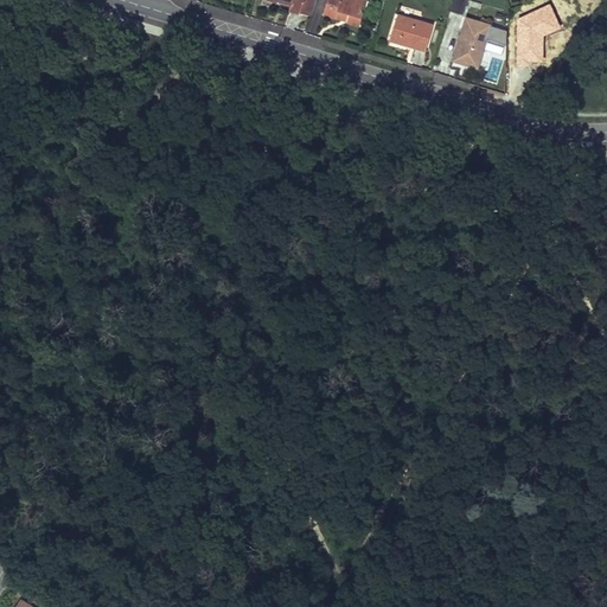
[(276,0),(279,1),(279,0),(281,0),(292,2),(289,10),(311,16),(315,0),(276,0)]
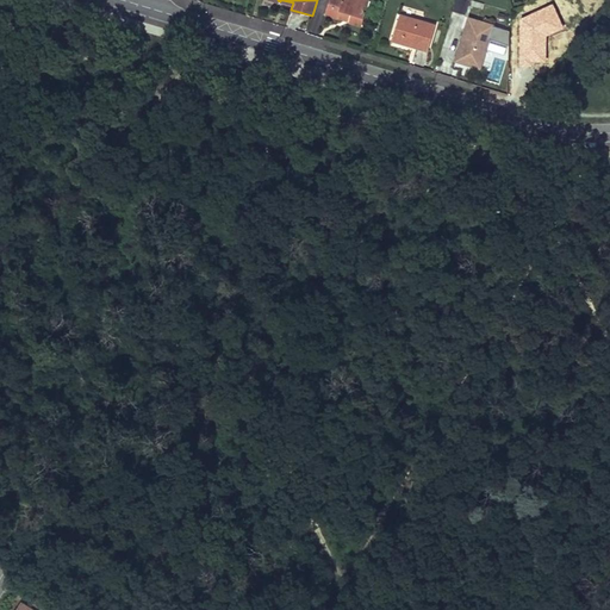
[(329,0),(325,13),(337,17),(340,10),(352,13),(349,20),(361,25),(368,0),(329,0)]
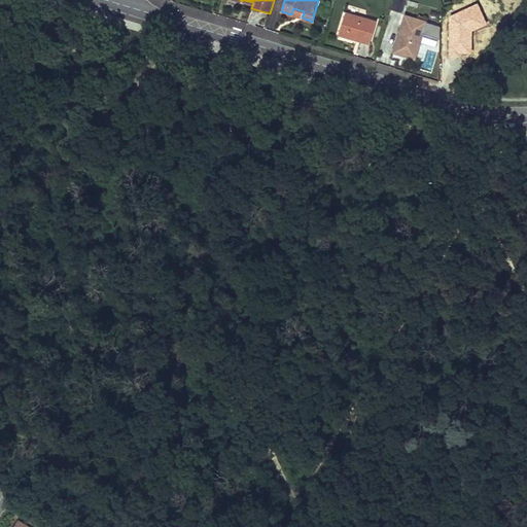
[(392,0),(390,8),(402,11),(406,0),(392,0)]
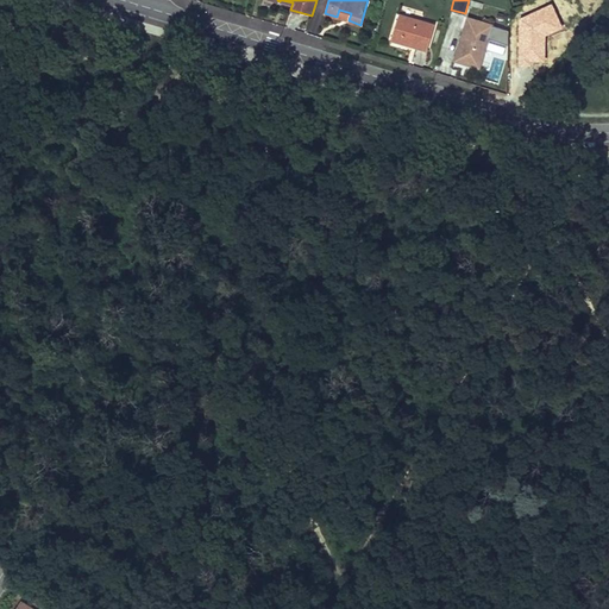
[(571,0),(559,0),(557,4),(578,23),(586,13),(571,0)]
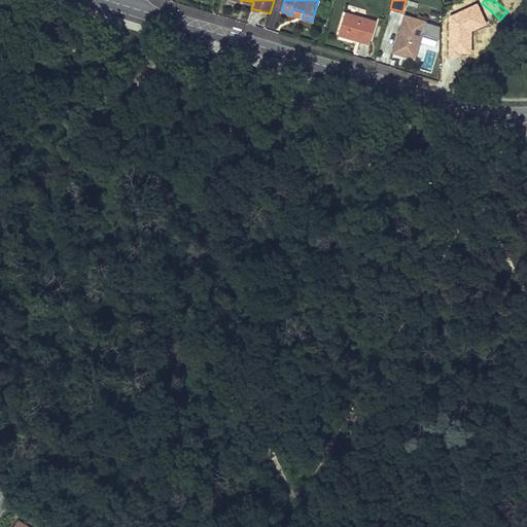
[(482,3),(452,35),(467,48),(482,33),(485,36),(500,20),(482,3)]
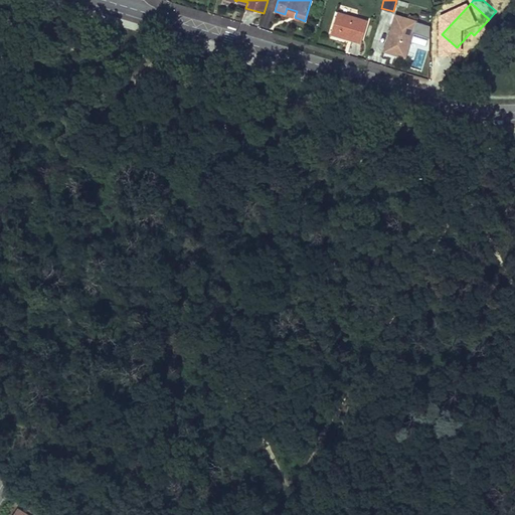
[(287,8),(285,14),(295,17),(297,11),(287,8)]
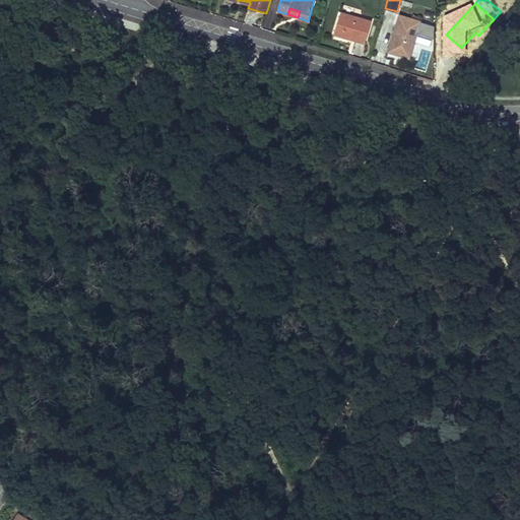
[(365,43),(371,21),(340,12),(334,34),(342,36),(342,34),(353,37),(352,40),(365,43)]
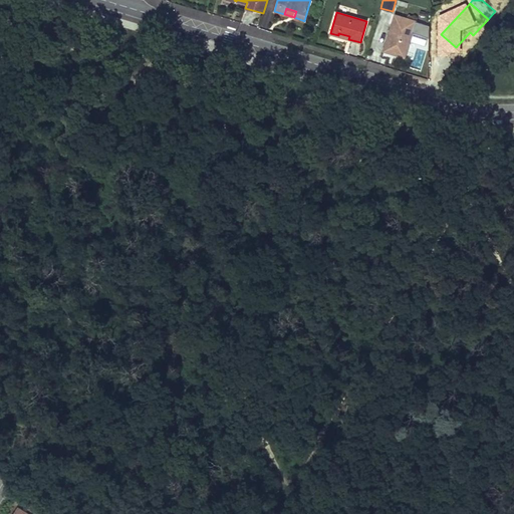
[(395,15),(383,50),(405,57),(416,21),(395,15)]
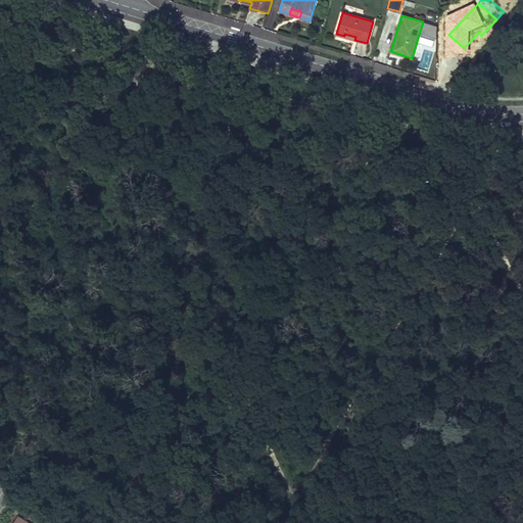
[(478,33),(464,48),(468,52),(481,36),(478,33)]
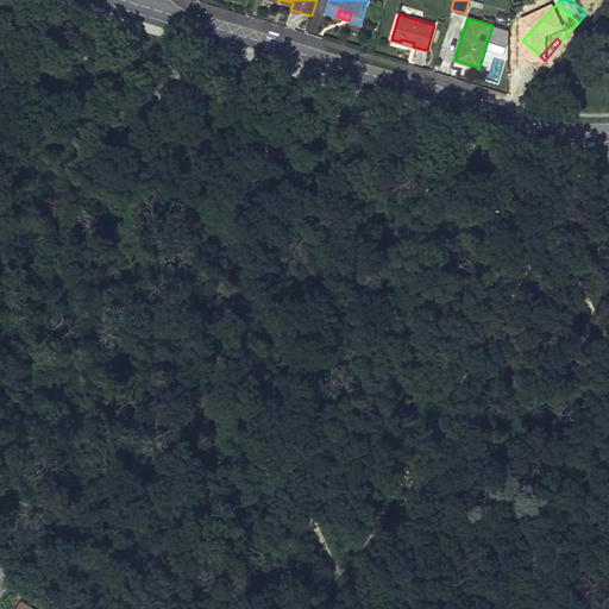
[(50,608),(52,607),(31,594),(25,604),(22,603),(18,608),(50,608)]
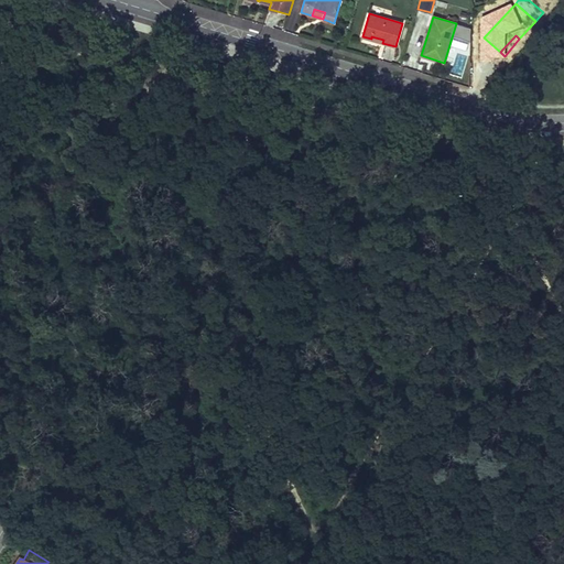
All buildings are outlined.
